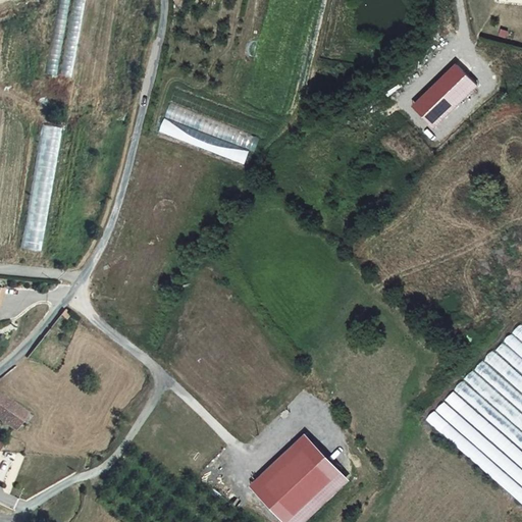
[(435,128),(479,86),(457,63),(413,106),(435,128)]
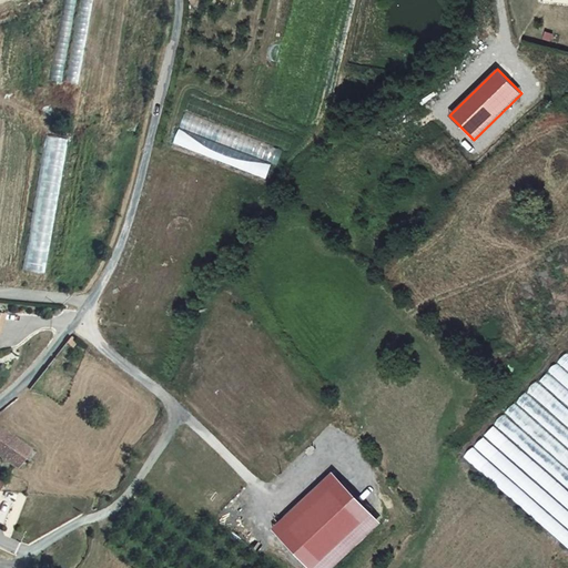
[(185,112),(180,128),(276,165),(283,150),(185,112)]
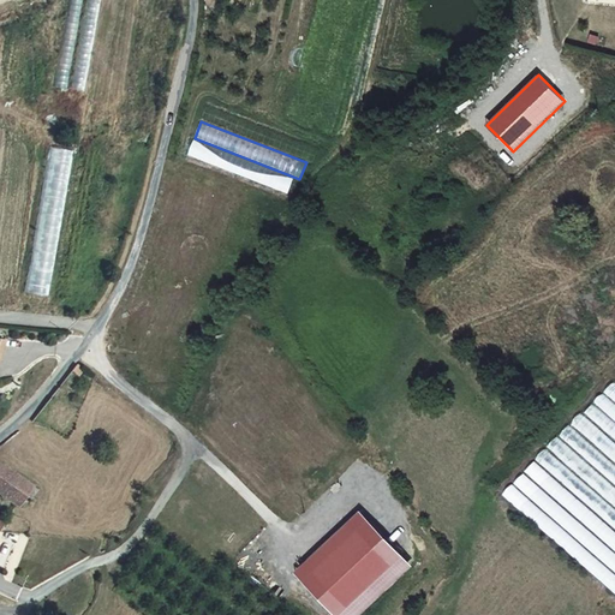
[(193,138),(187,155),(287,193),(294,178),(193,138)]
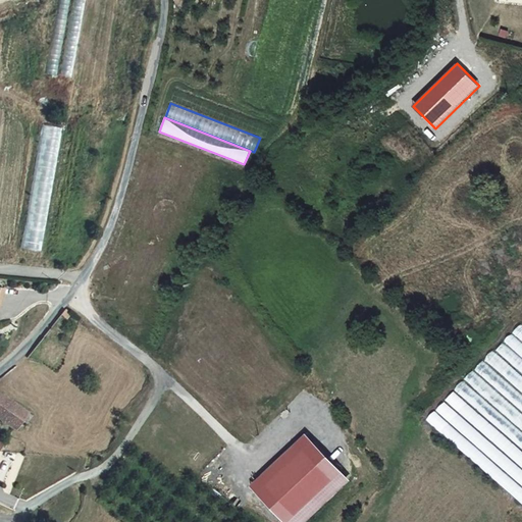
[(41,252),(63,127),(43,124),(20,249),(41,252)]
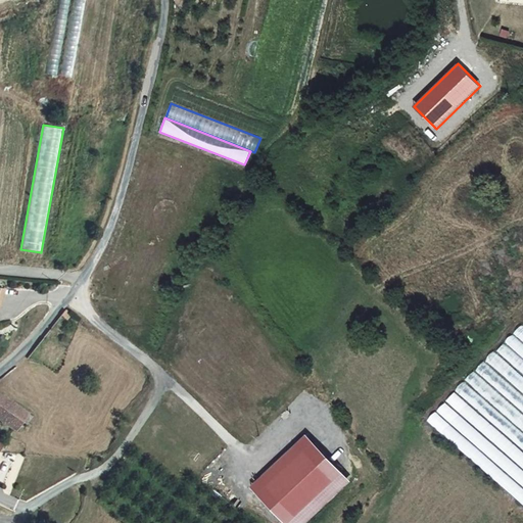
[(513,334),(522,342),(522,325),(522,324),(513,334)]
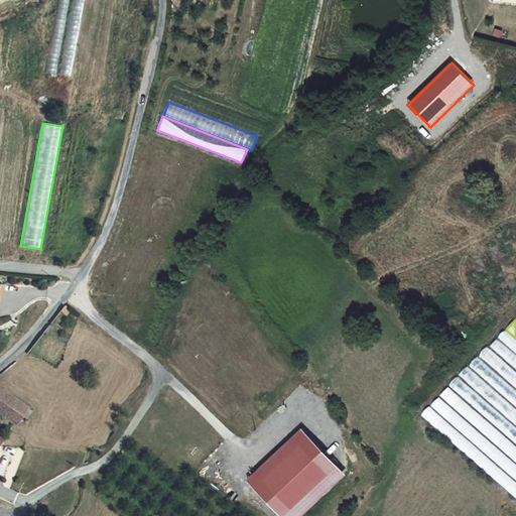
[(498,338),(515,354),(515,339),(505,330),(498,338)]
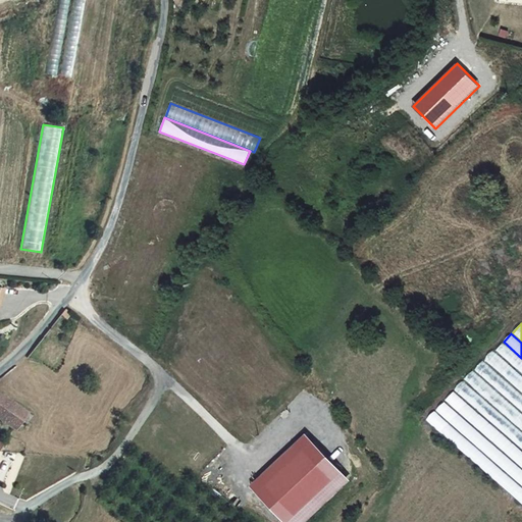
[(496,351),(521,373),(521,359),(503,343),(496,351)]
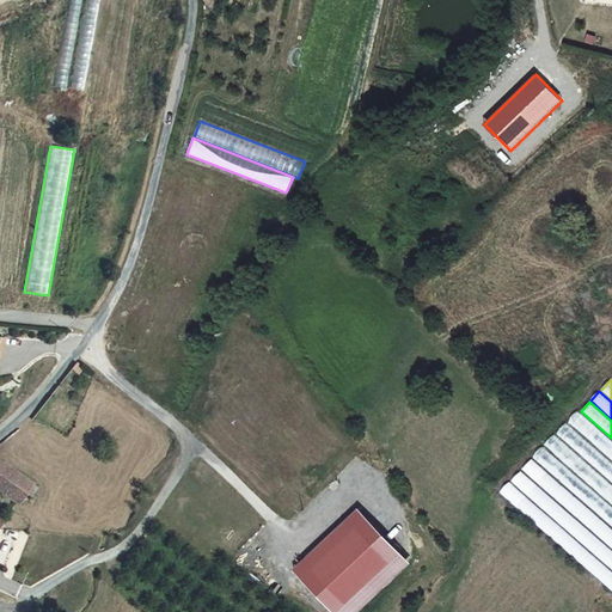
[(568,422),(611,460),(611,442),(577,412),(568,422)]
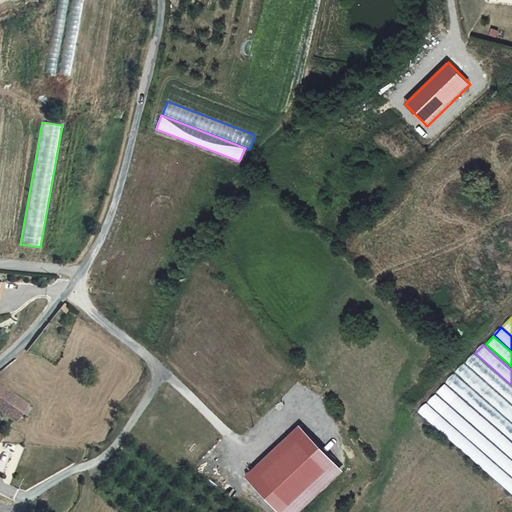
[(466,363),(511,403),(511,388),(473,354),(466,363)]
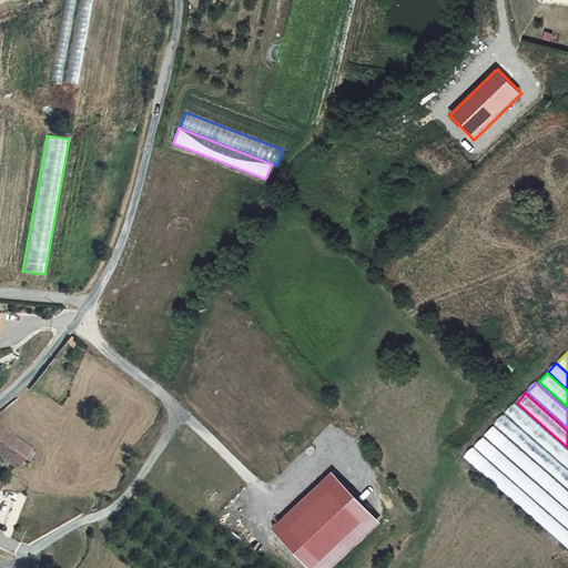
[(505,413),(567,468),(567,449),(514,403),(505,413)]
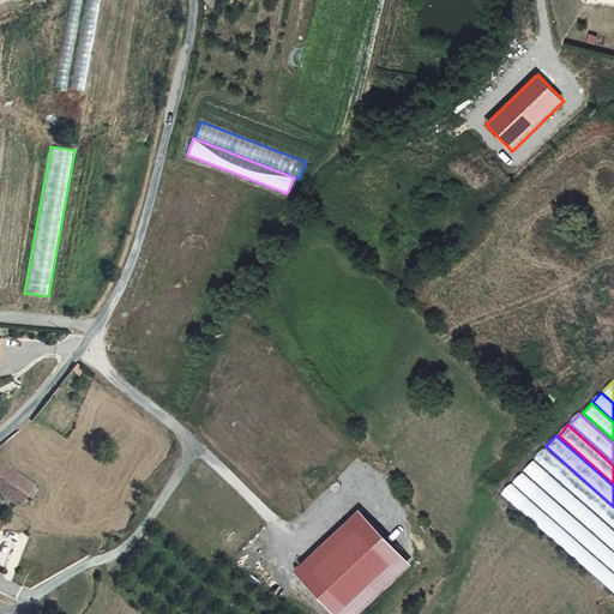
[(535,459),(613,528),(613,510),(543,449),(535,459)]
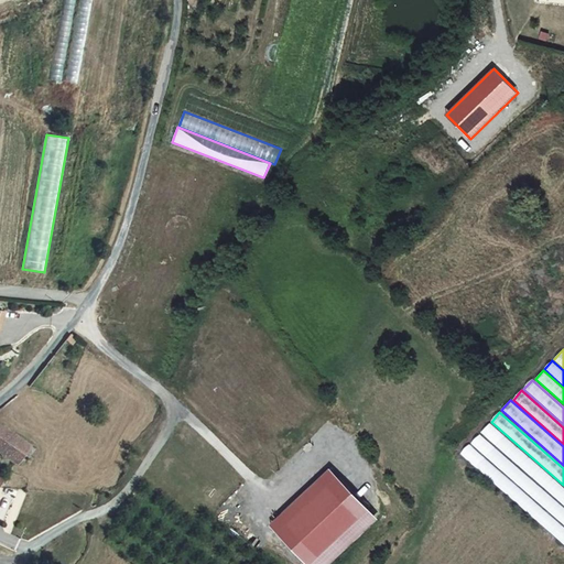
[(481,432),(563,505),(563,488),(489,423),(481,432)]
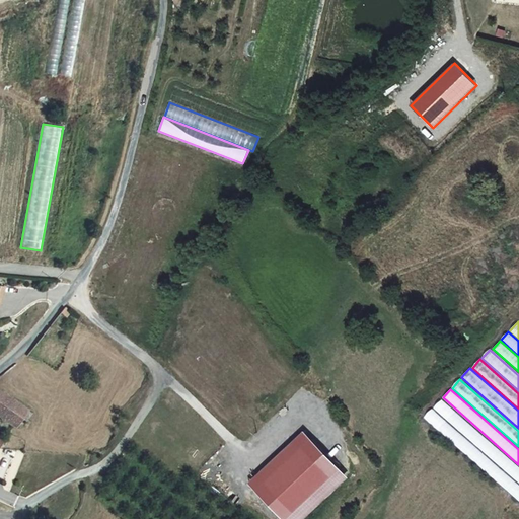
[(25,408),(0,390),(0,417),(13,426),(25,408)]
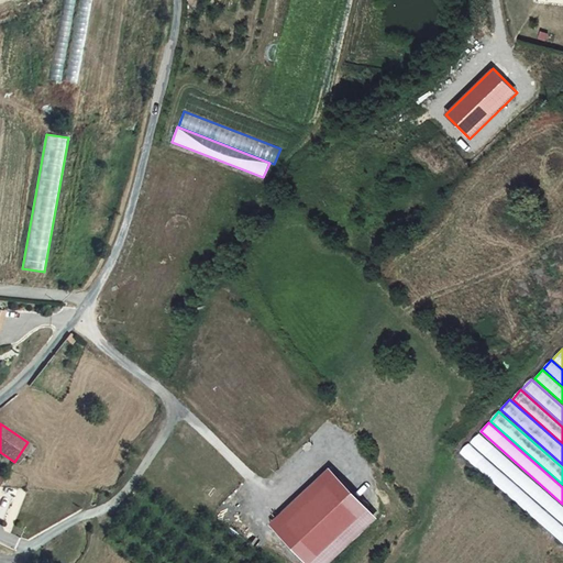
[(471,441),(562,523),(562,507),(478,432),(471,441)]
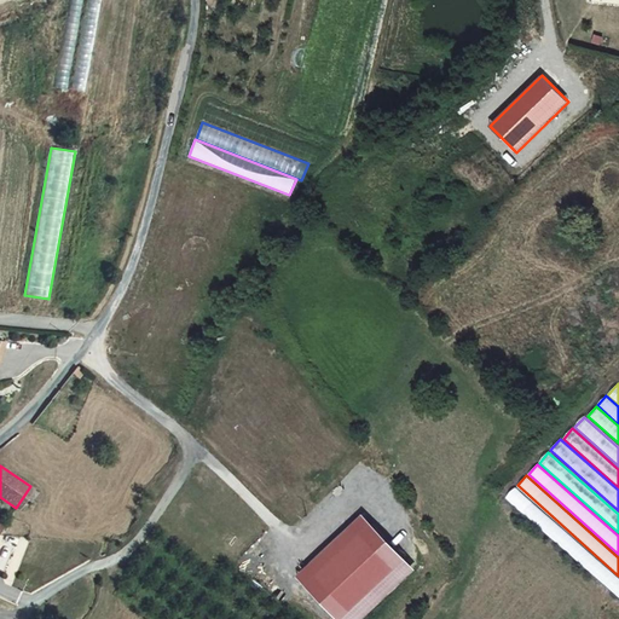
[(618,578),(515,486),(504,498),(618,599),(618,578)]
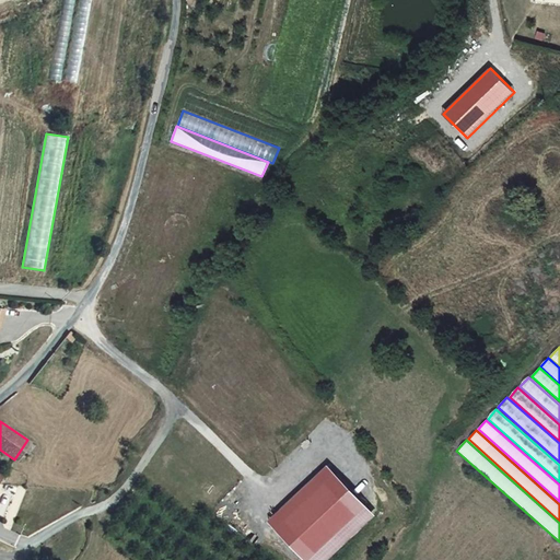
[(307,559),(317,550),(287,517),(327,480),(358,513),(368,503),(330,463),(270,518),(307,559)]
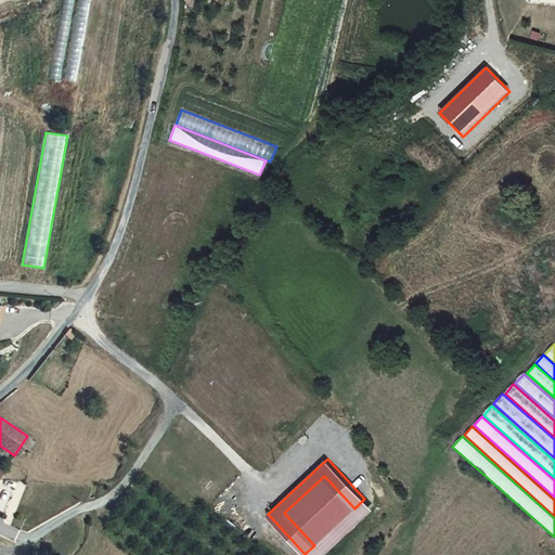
[(284,513),(314,545),(355,508),(324,476),(284,513)]
